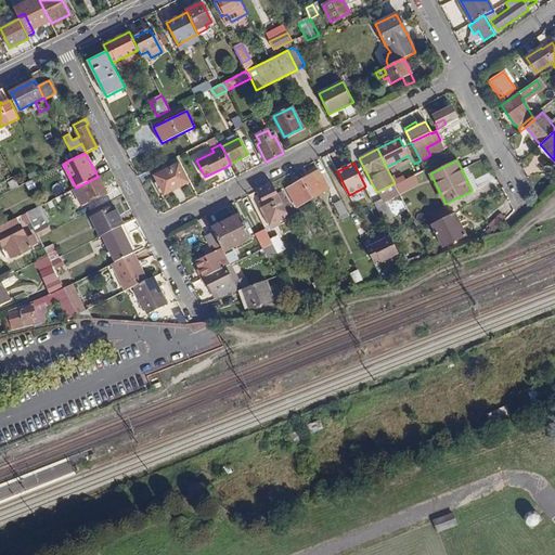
[(188,182),(179,164),(154,176),(164,194),(188,182)]
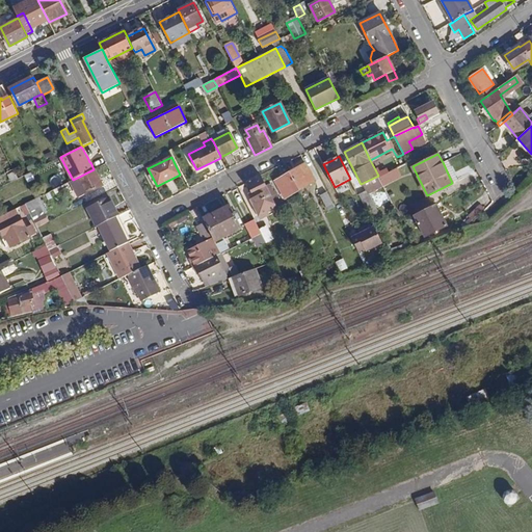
[(443,162),(452,183),(456,180),(447,160),(443,162)]
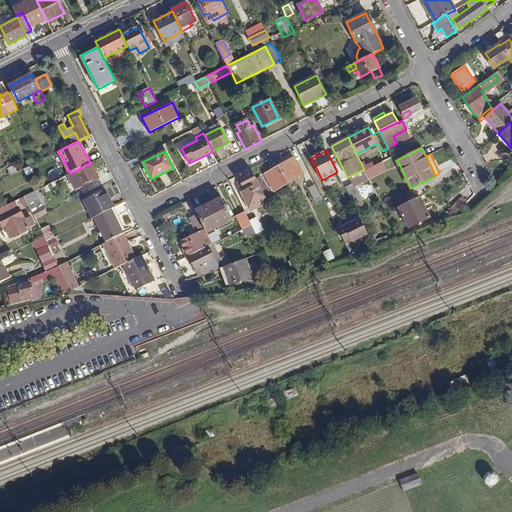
[(279,166),(287,183),(303,174),(293,158),(279,166)]
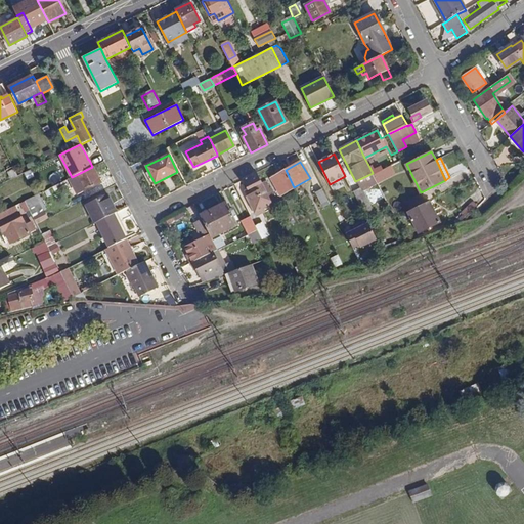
[(374,174),(382,170),(378,163),(369,167),(373,173),(374,174)]
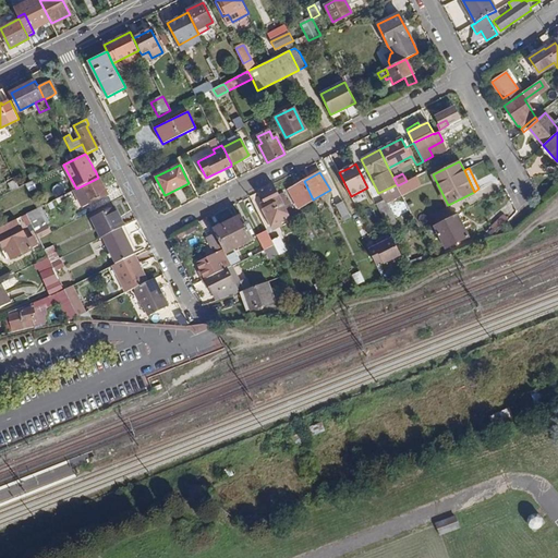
[(19,187),(26,184),(27,183),(24,178),(16,182),(19,187)]
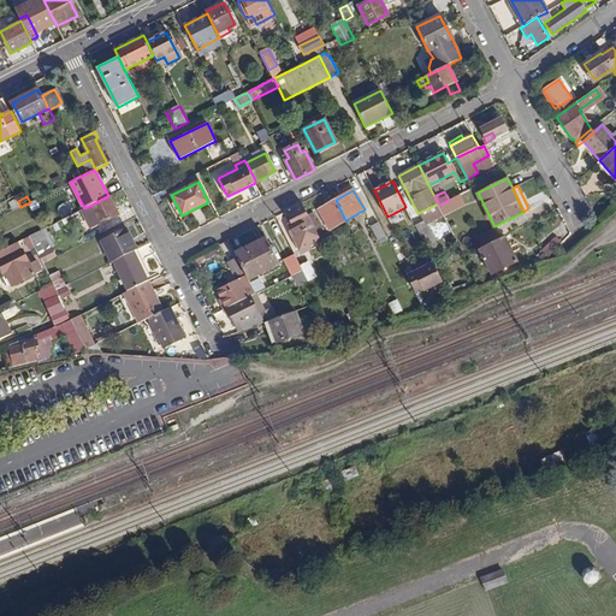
[(119,214),(108,196),(84,208),(83,209),(93,227),(119,214)]
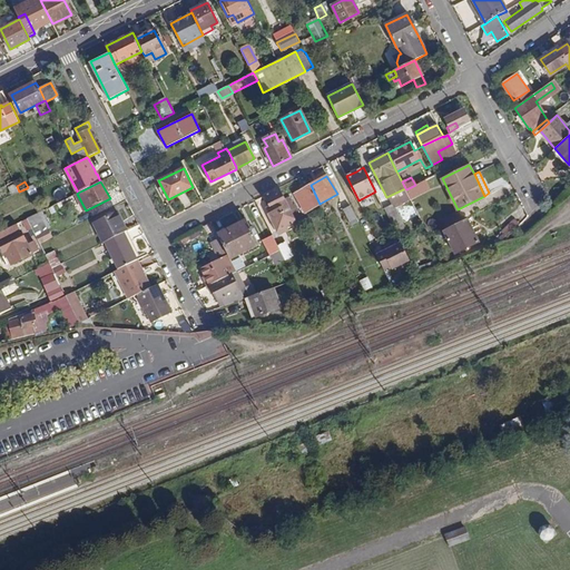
[(17,186),(16,184),(9,187),(12,195),(19,192),(17,186)]
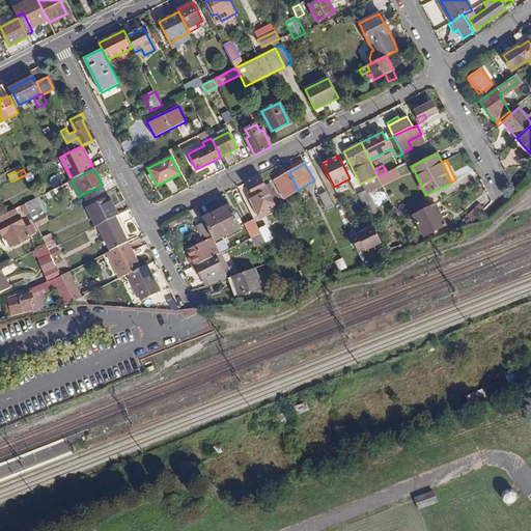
[(387,172),(379,176),(383,185),(392,177),(389,171),(387,172)]
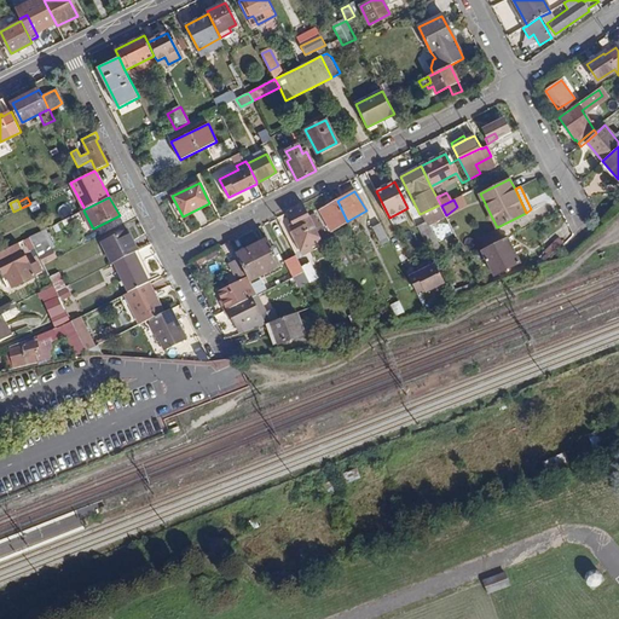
[(347,221),(337,201),(320,210),(331,230),(347,221)]
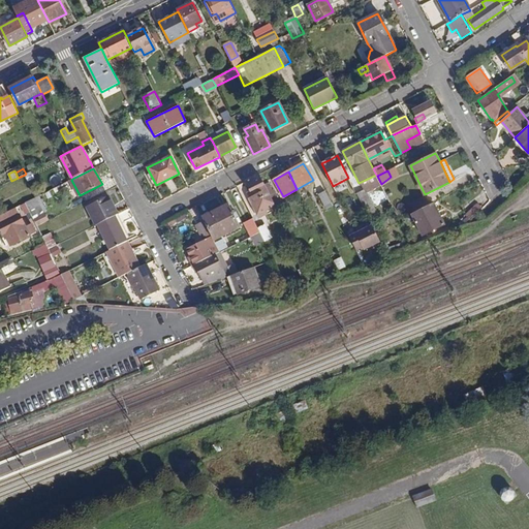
[(266,185),(260,174),(245,181),(250,191),(253,196),(249,198),(256,215),(267,210),(276,205),(266,185)]
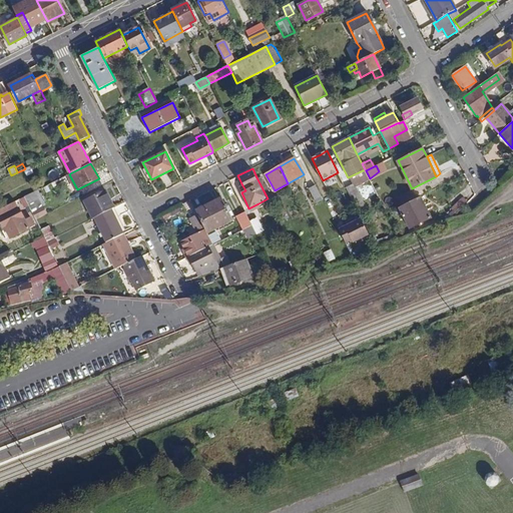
[(275,201),(266,182),(264,183),(261,177),(258,179),(268,198),(270,204),(275,201)]
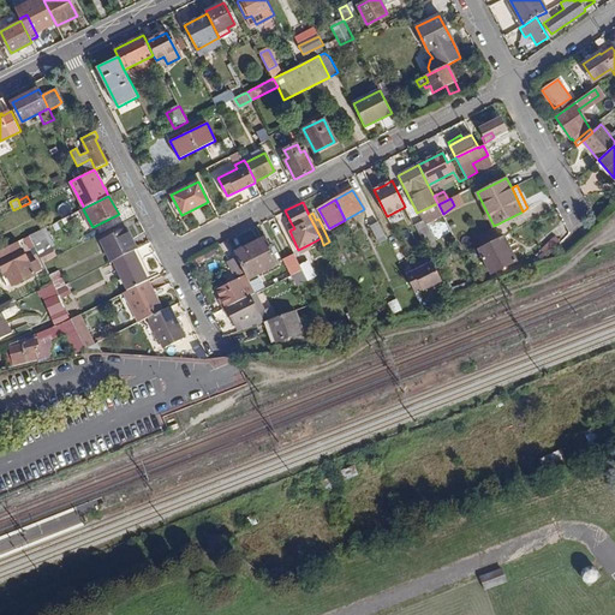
[(431,238),(423,220),(415,225),(423,242),(431,238)]
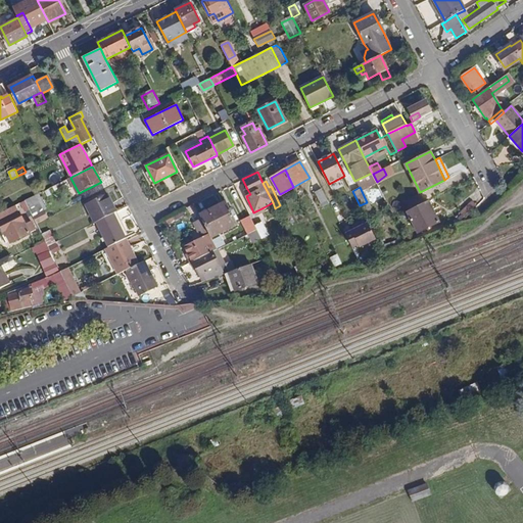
[(328,203),(321,190),(316,193),(322,206),(328,203)]
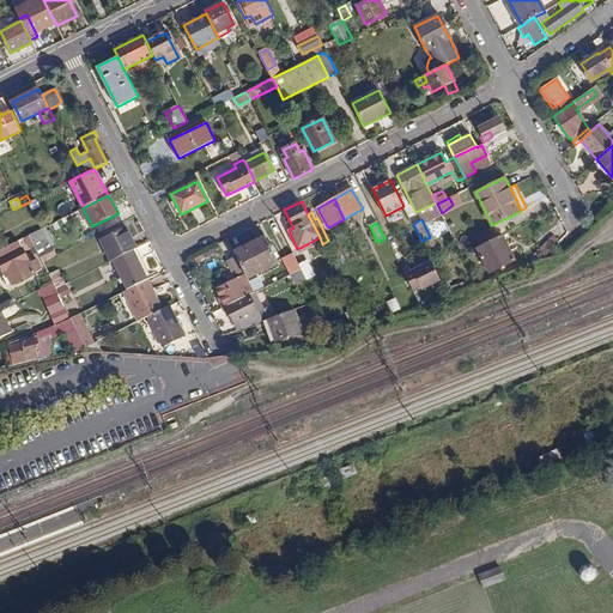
[(43,261),(56,255),(43,228),(30,235),(43,261)]
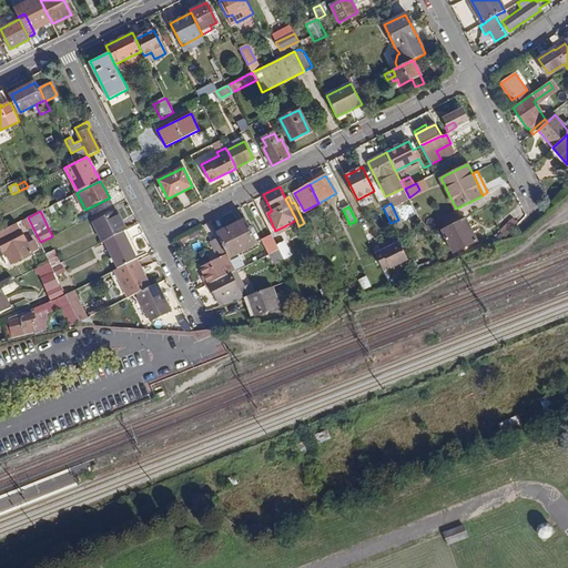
[(122,233),(125,231),(127,231),(117,212),(94,223),(103,242),(105,241),(122,233)]
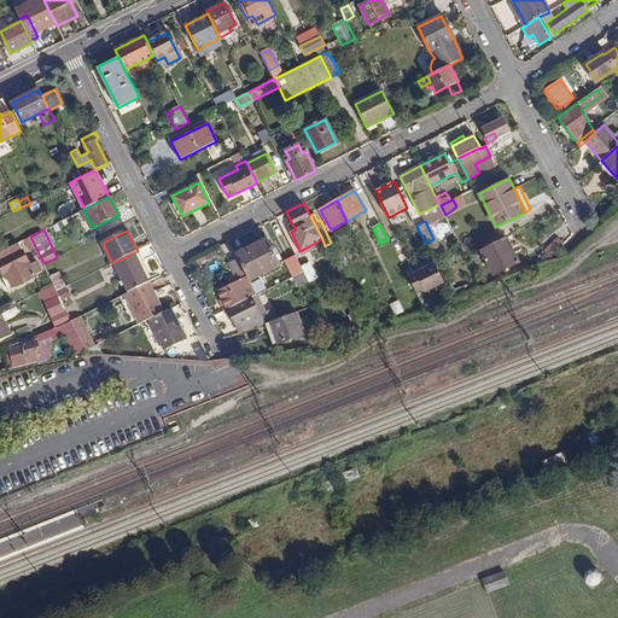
[(496,238),(493,231),(481,238),(484,244),(496,238)]
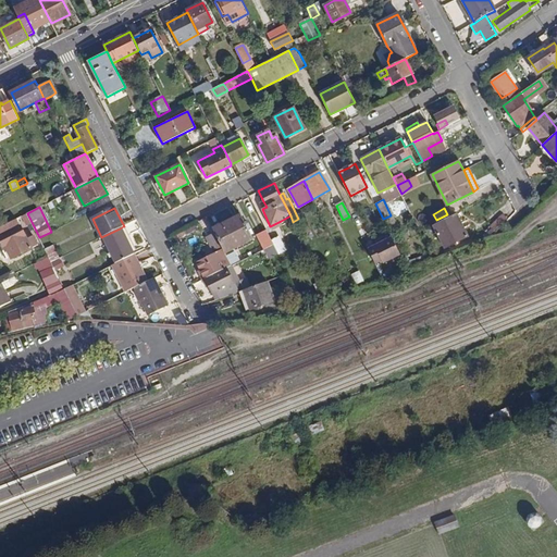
[(212,229),(214,233),(225,254),(254,239),(240,214),(212,229)]
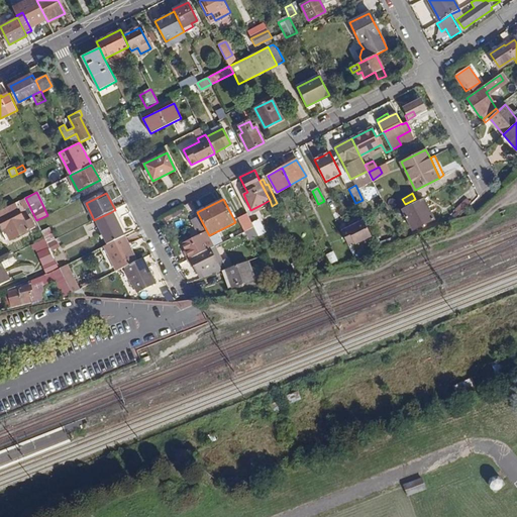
[(434,219),(424,199),(403,210),(413,230),(434,219)]
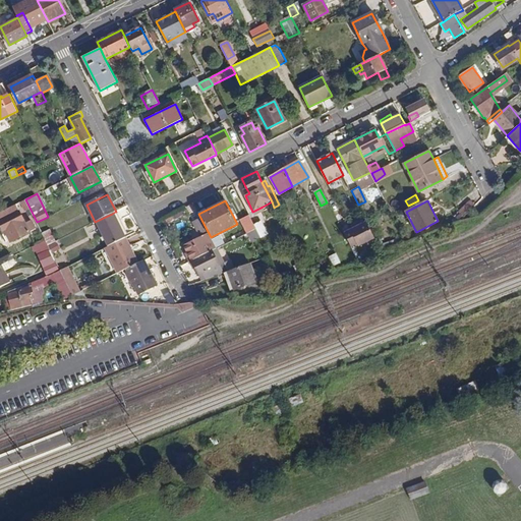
[(473,205),(469,200),(457,212),(461,216),(473,205)]
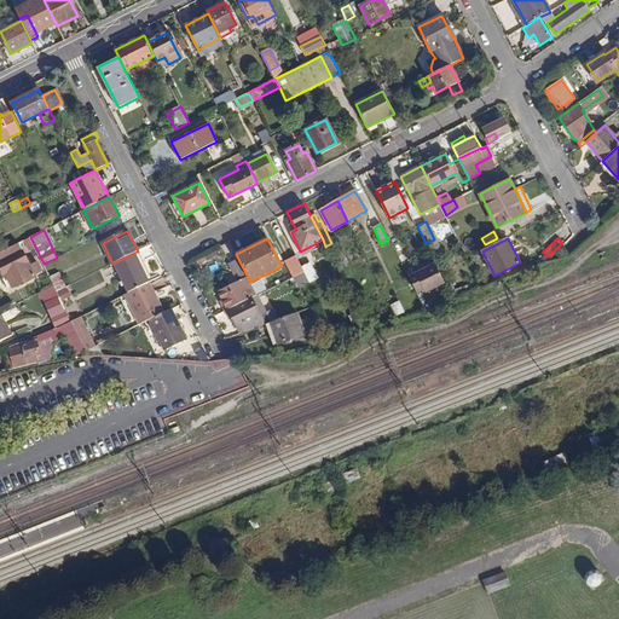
[(29,265),(18,243),(0,252),(0,267),(4,275),(5,273),(12,285),(42,271),(38,261),(29,265)]
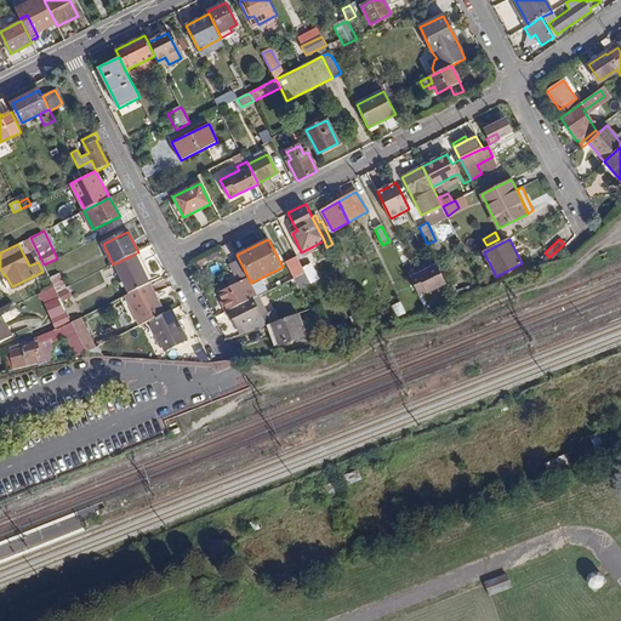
[(305,257),(315,251),(313,246),(301,252),(305,257)]
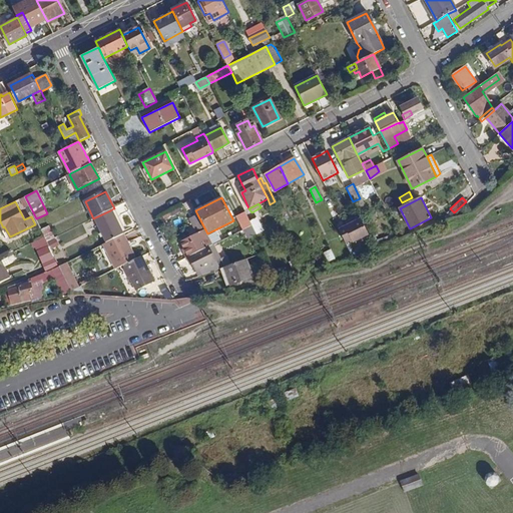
[(113,208),(110,210),(122,234),(126,232),(113,208)]
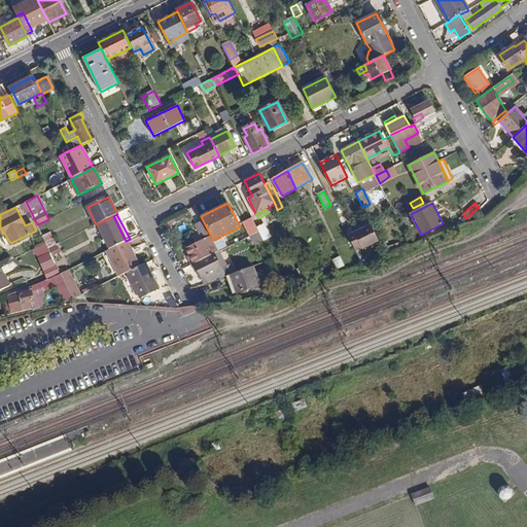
[(98,223),(110,249),(126,241),(113,216),(98,223)]
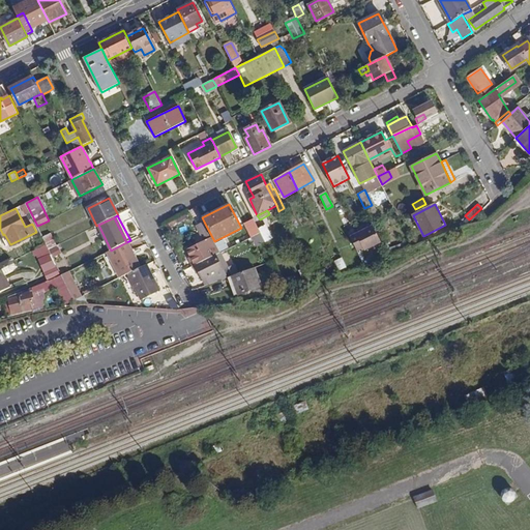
[(260,233),(258,229),(254,219),(246,223),(253,237),(260,233)]
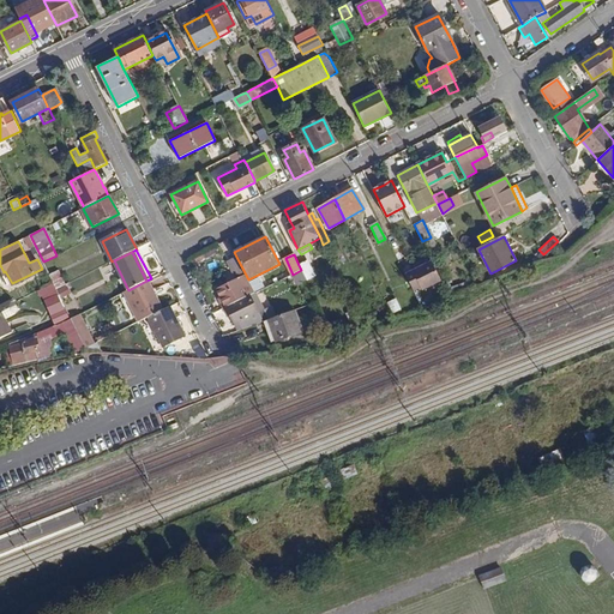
[(256,293),(248,280),(236,257),(228,262),(236,278),(216,288),(222,299),(226,308),(251,295),(256,293)]
